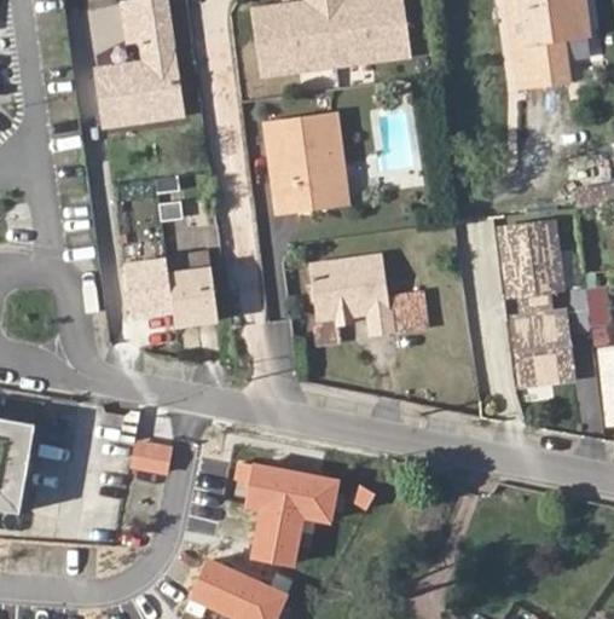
[(145,115),(146,125),(178,120),(162,0),(134,0),(133,0),(140,46),(148,46),(149,61),(151,73),(99,81),(104,121),(145,115)]
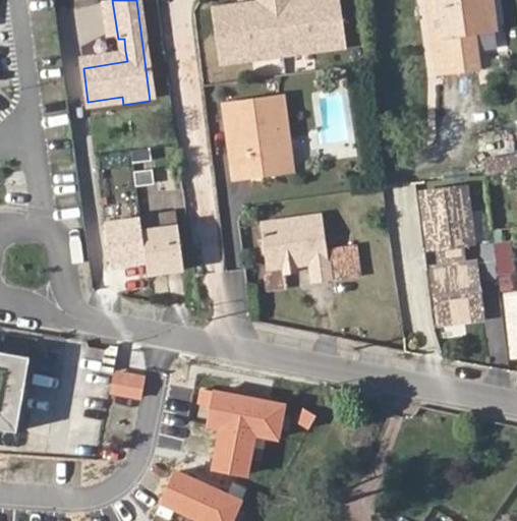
[(211,10),(218,62),(279,54),(339,45),(332,0),(254,0),(255,4),(211,10)]
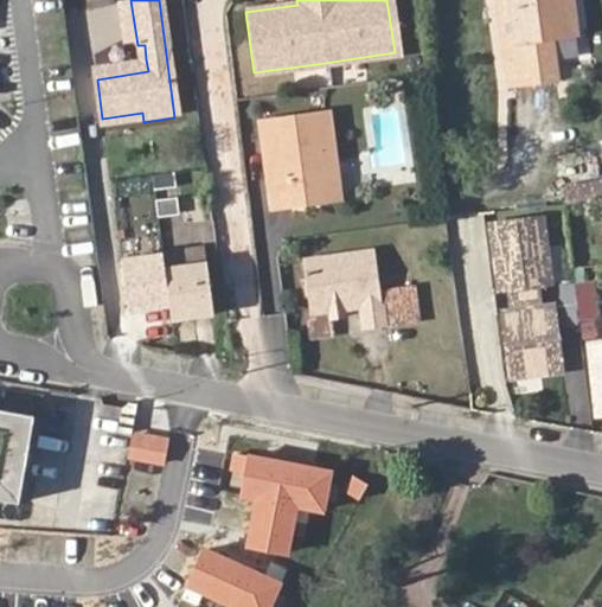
[(506,0),(493,0),(499,44),(512,43),(506,0)]
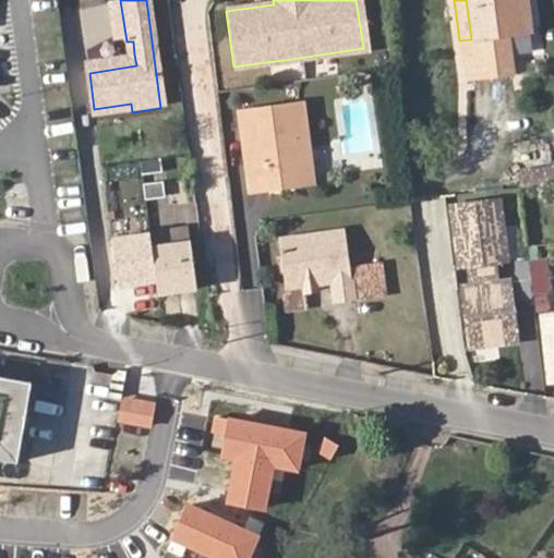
[(466,0),(471,39),(459,40),(466,85),(513,79),(506,35),(525,33),(519,0),(466,0)]
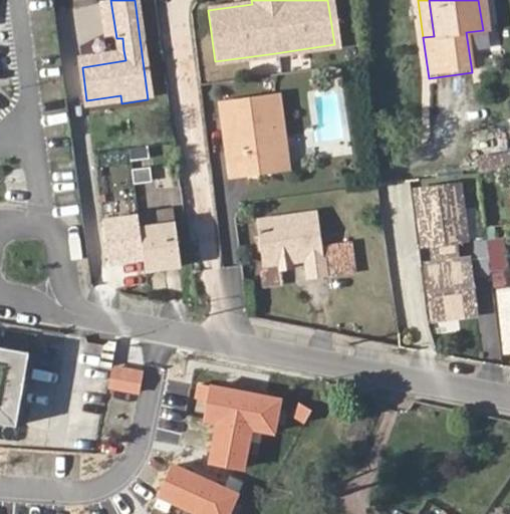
[(88,108),(121,103),(120,95),(86,100),(88,108)]
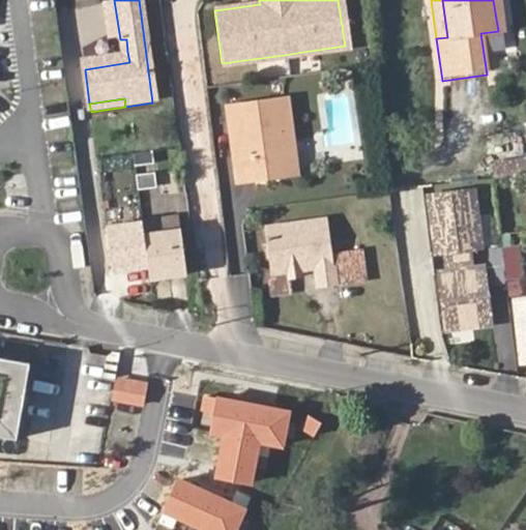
[(245,150),(233,152),(237,185),(290,177),(281,105),(240,110),(245,150)]
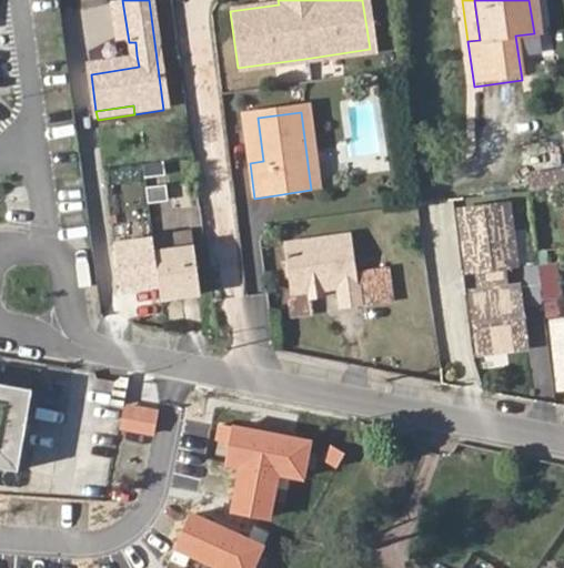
[(244,120),(250,163),(263,161),(258,118),(244,120)]
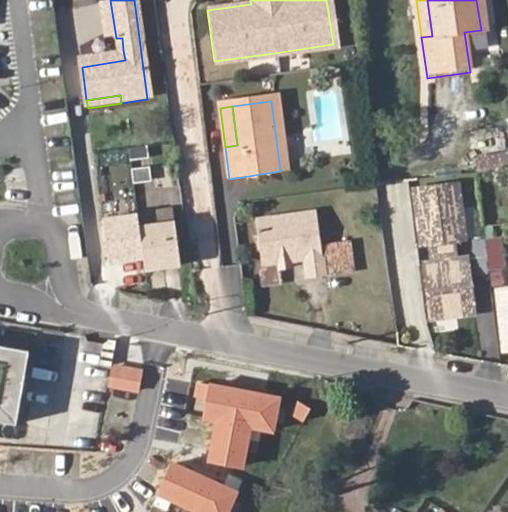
[(146,145),(126,146),(127,161),(147,160),(146,145)]
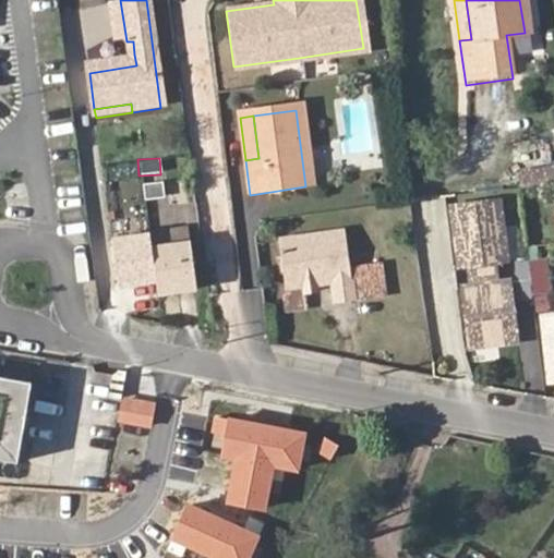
[(144,199),(164,196),(161,180),(142,183),(144,199)]
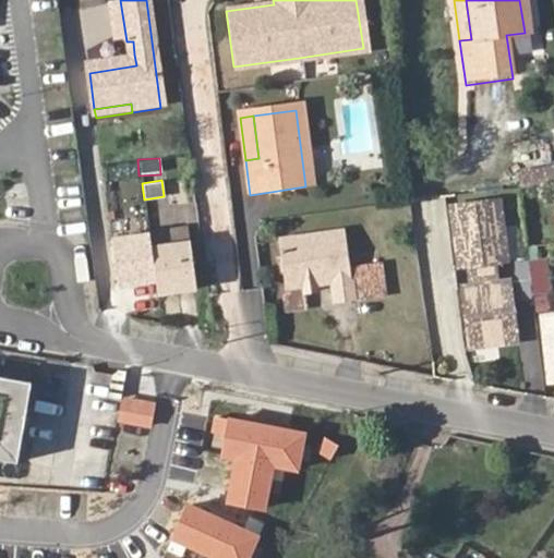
[(495,204),(447,209),(455,269),(466,268),(491,265),(503,263),(495,204)]
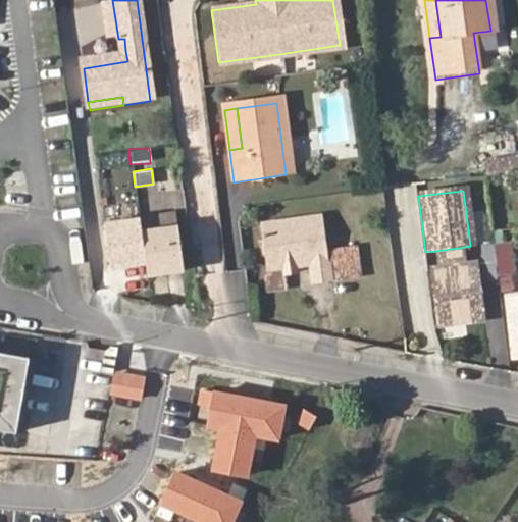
[(146,262),(148,275),(184,270),(175,213),(140,219),(146,262)]
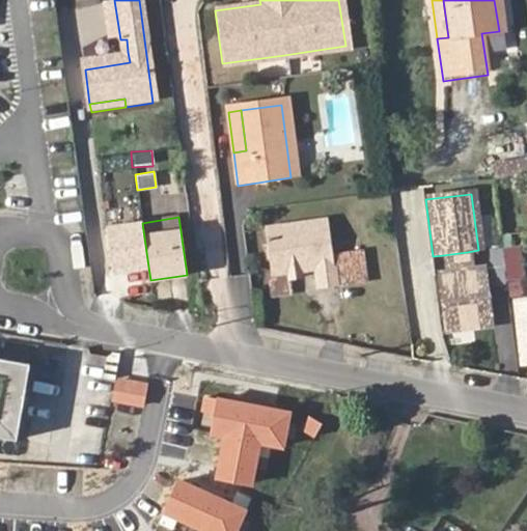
[(271,271),(315,266),(317,286),(364,280),(361,250),(331,254),(327,217),(265,224),(271,271)]
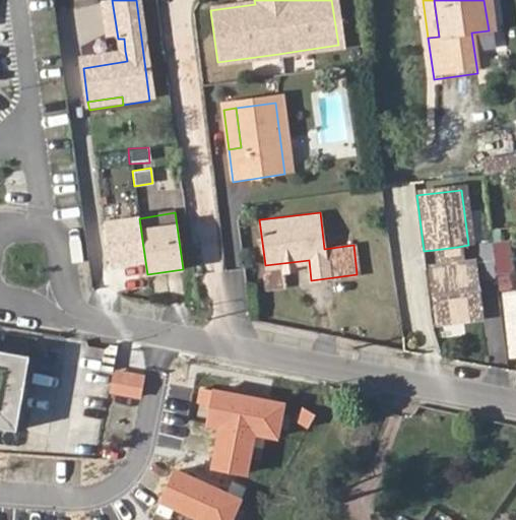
[(110,266),(145,261),(139,218),(105,223),(110,266)]
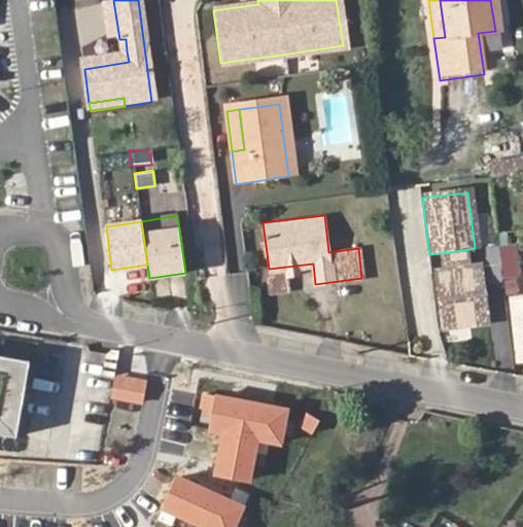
[(493,279),(514,276),(509,243),(488,246),(493,279)]
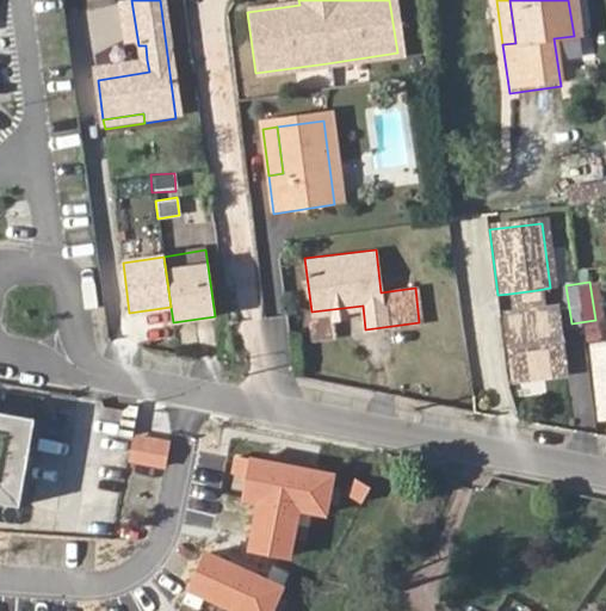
[(509,294),(512,316),(539,313),(537,290),(509,294)]
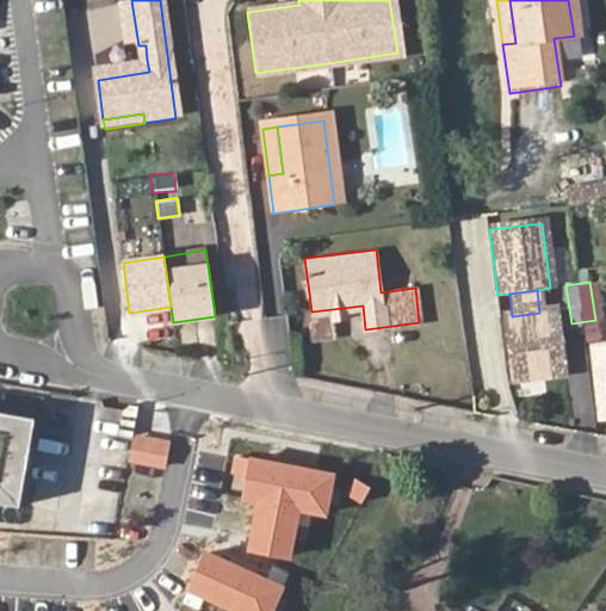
[(512,316),(501,318),(509,383),(561,377),(552,310),(539,313),(512,316)]
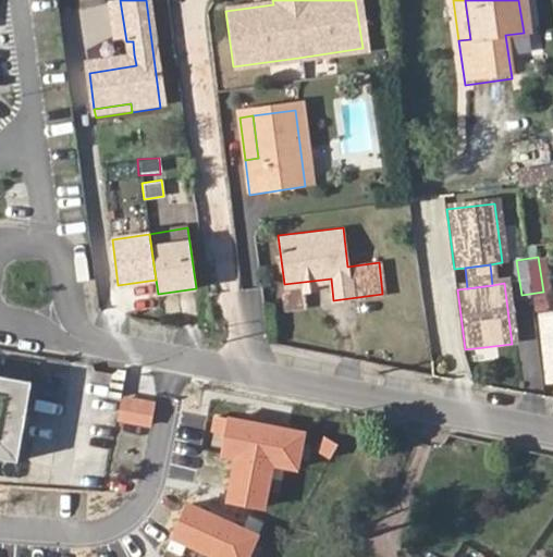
[(552,313),(539,316),(549,383),(552,381),(552,313)]
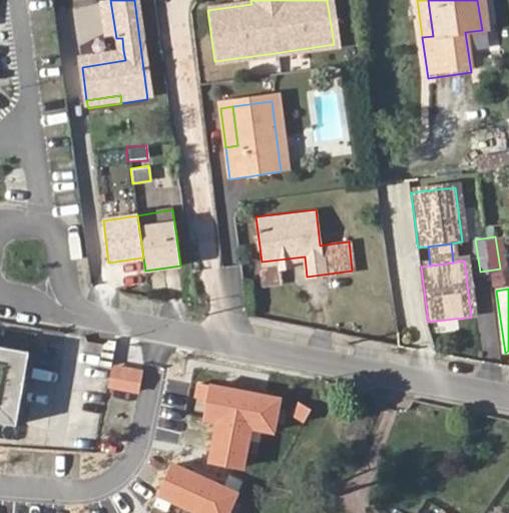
[(27,354),(0,349),(0,424),(16,426),(27,354)]
